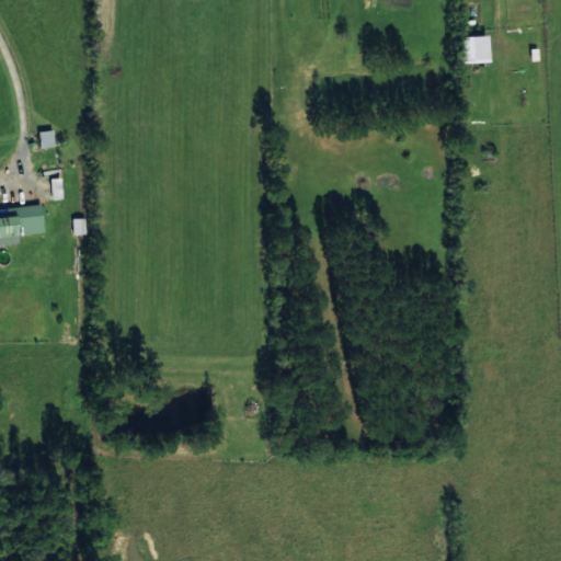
[(462,63),(489,61),(488,35),(461,36),(462,63)]
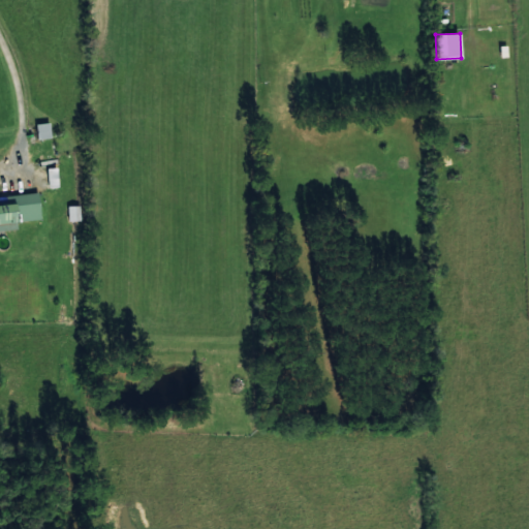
[(51,136),(49,121),(34,123),(37,139),(51,136)]
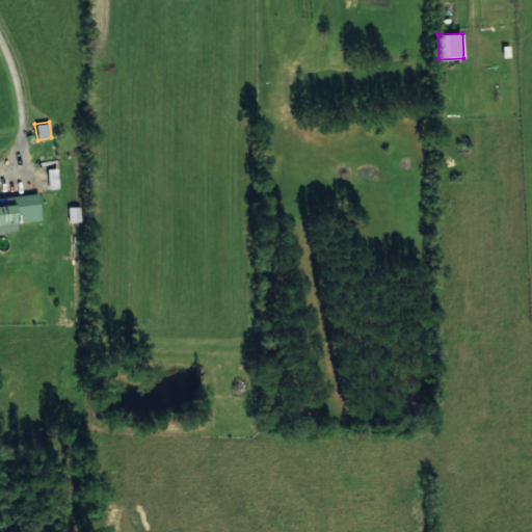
[(47,168),(48,188),(58,187),(57,167),(47,168)]
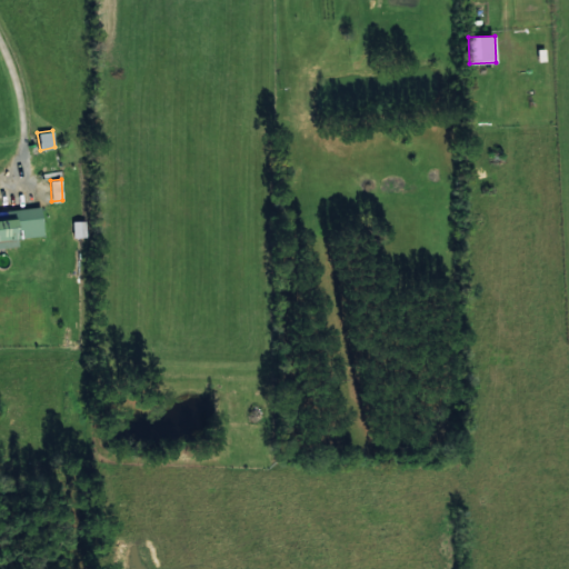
[(0,247),(18,246),(17,237),(43,235),(40,207),(0,210),(0,247)]
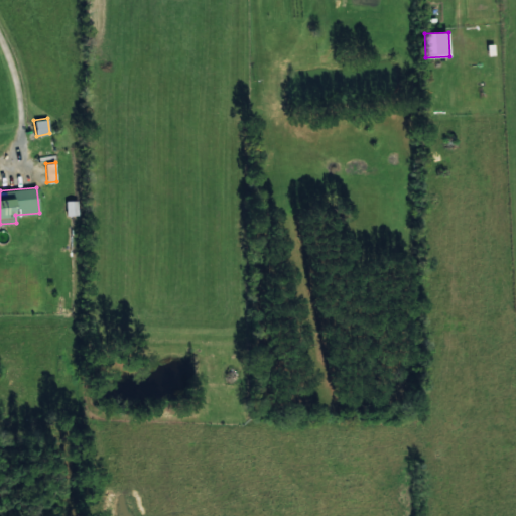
[(67,215),(78,215),(78,200),(66,200),(67,215)]
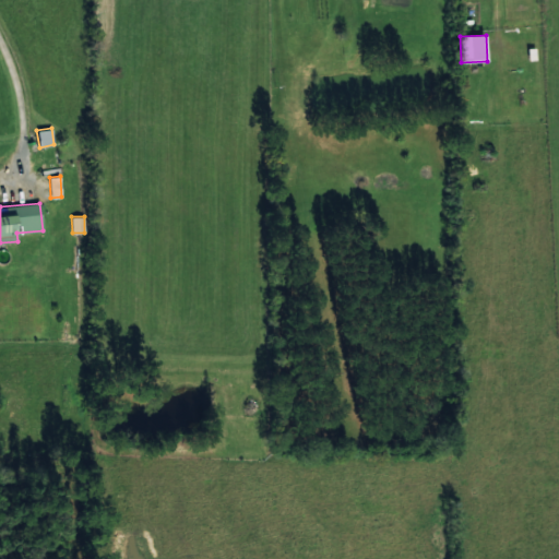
All buildings are outlined.
